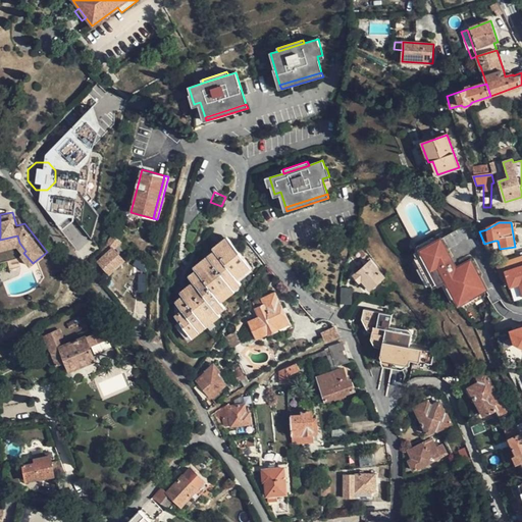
[(469,224),(415,253),(446,313),(500,284),(469,224)]
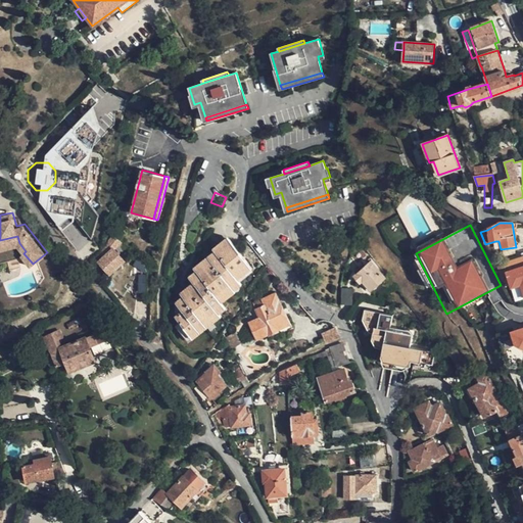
[(0,238),(0,248),(19,243),(17,236),(0,240),(0,238)]
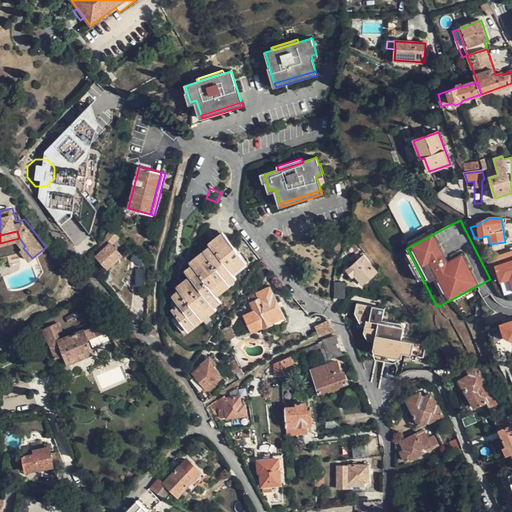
[(119,238),(110,232),(105,239),(107,241),(103,245),(106,248),(97,257),(108,269),(122,256),(112,245),(119,238)]
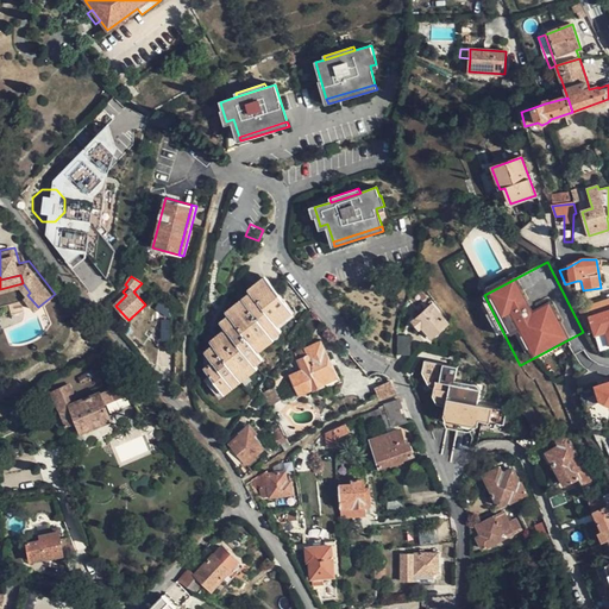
[(249,290),(250,293),(267,280),(264,277),(249,290)]
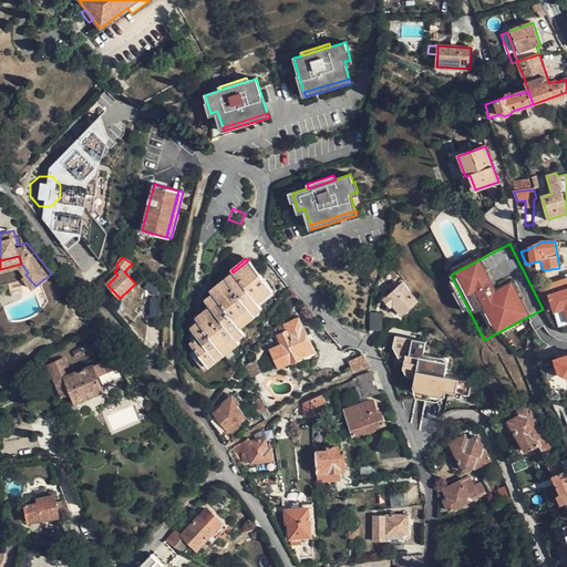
[(248,260),(233,272),(236,276),(228,281),(222,287),(219,284),(210,290),(213,294),(216,297),(207,303),(209,307),(212,309),(204,315),(206,318),(199,323),(198,322),(191,328),(191,329),(198,338),(191,343),(195,350),(205,363),(220,351),(236,339),(233,334),(240,328),(236,322),(250,310),(259,303),(256,300),(264,295),(261,292),(269,286),(248,260)]
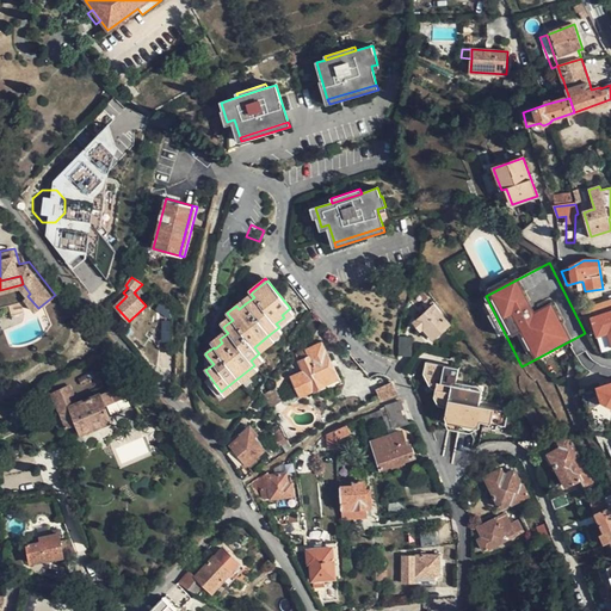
[(251,294),(242,300),(246,303),(254,297),(251,294)]
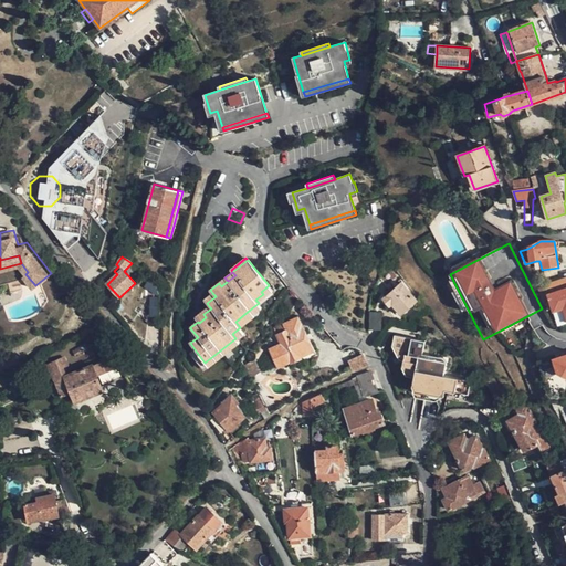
[(565,278),(543,284),(555,327),(565,324),(565,278)]
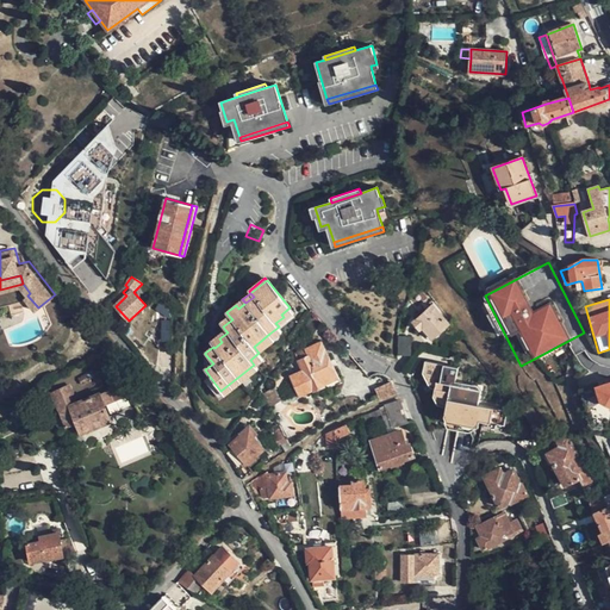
[(450,324),(433,305),(414,323),(421,331),(423,329),(433,340),(450,324)]
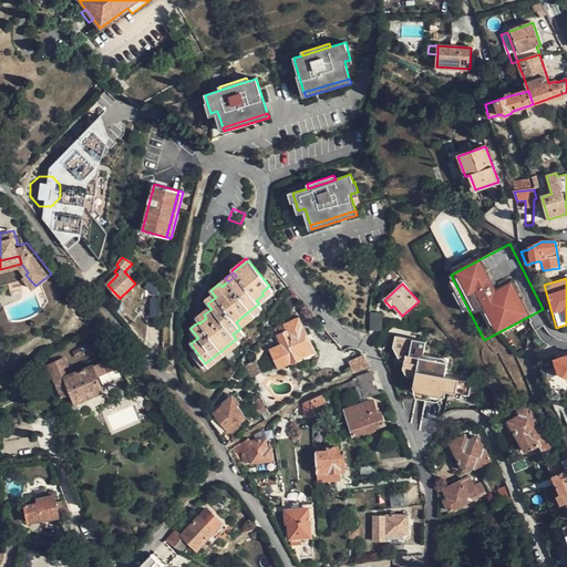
[(274,292),(269,286),(261,292),(264,295),(256,300),(259,303),(274,292)]
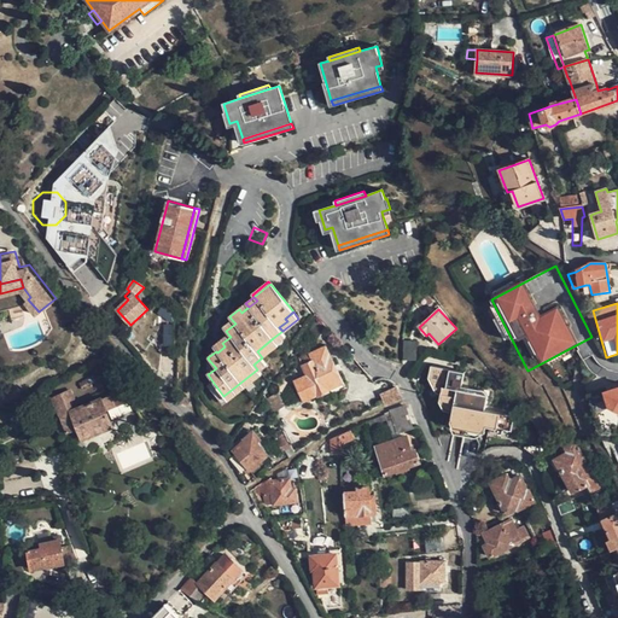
[(223,327),(226,331),(235,324),(232,320),(223,327)]
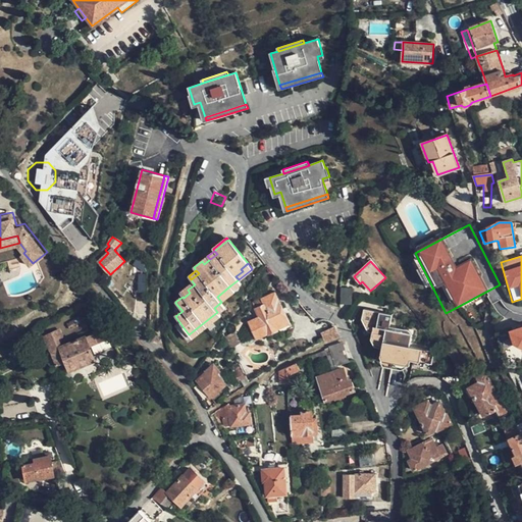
[(230,285),(235,291),(242,284),(239,279),(230,285)]
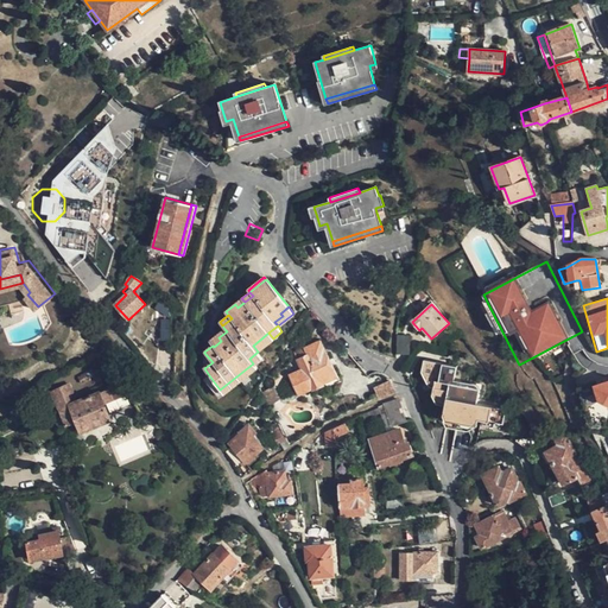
[(274,340),(273,339),(268,333),(253,346),(258,352),(274,340)]
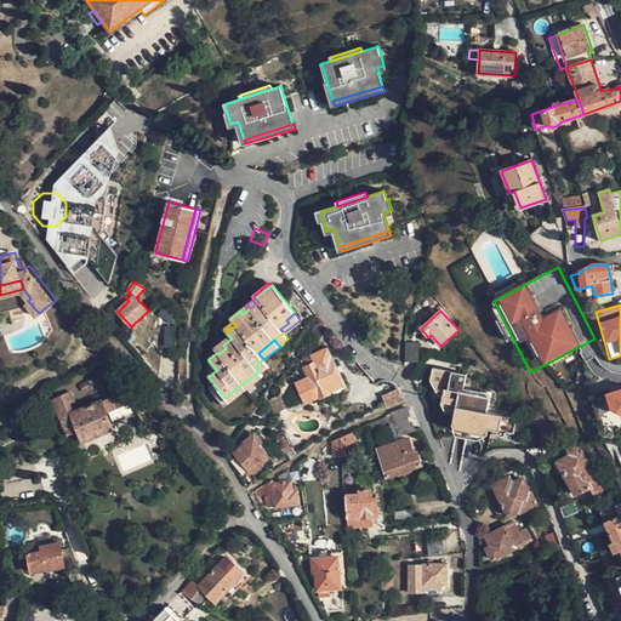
[(223,345),(222,342),(214,348),(217,353),(218,354),(226,348),(223,345)]
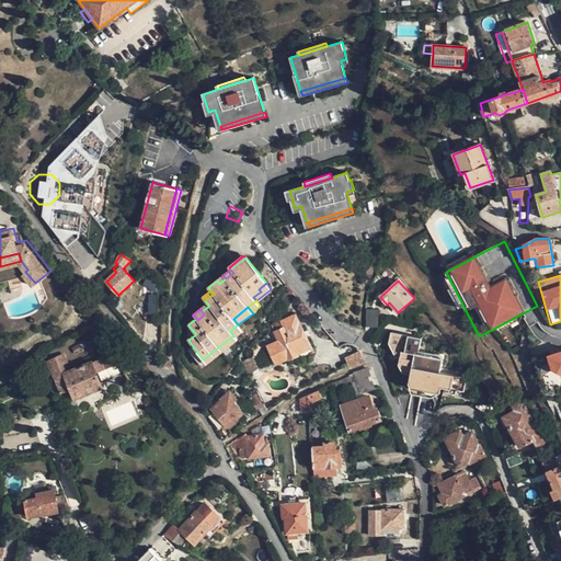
[(378,310),(367,310),(367,327),(378,328),(378,310)]
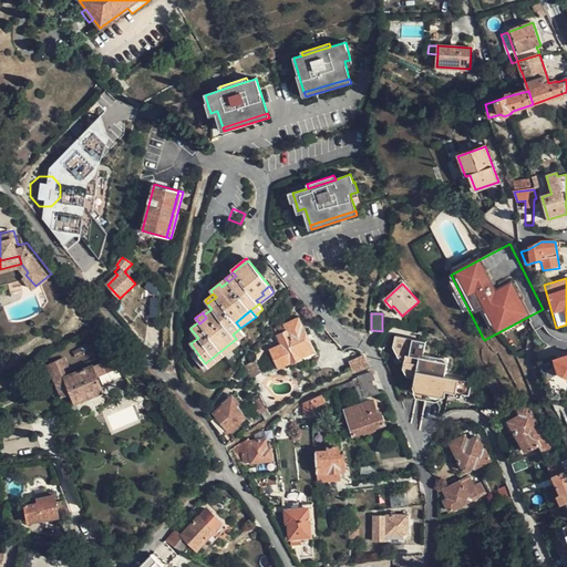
[(275,330),(282,346),(290,363),(291,364),(302,359),(302,358),(315,352),(301,326),(297,328),(294,321),(275,330)]
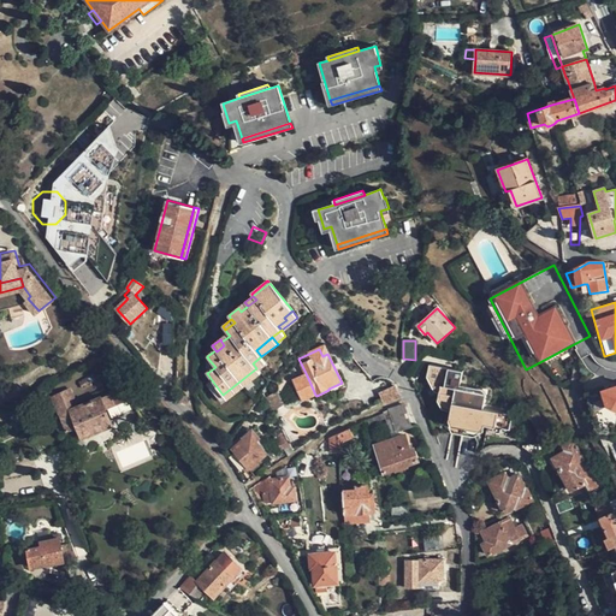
[(93,356),(83,362),(87,367),(96,361),(93,356)]
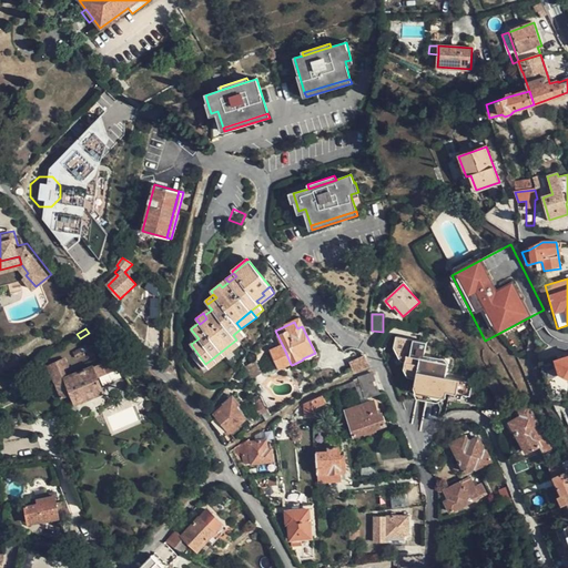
[(236,340),(239,342),(246,335),(241,328),(233,335),(236,340)]
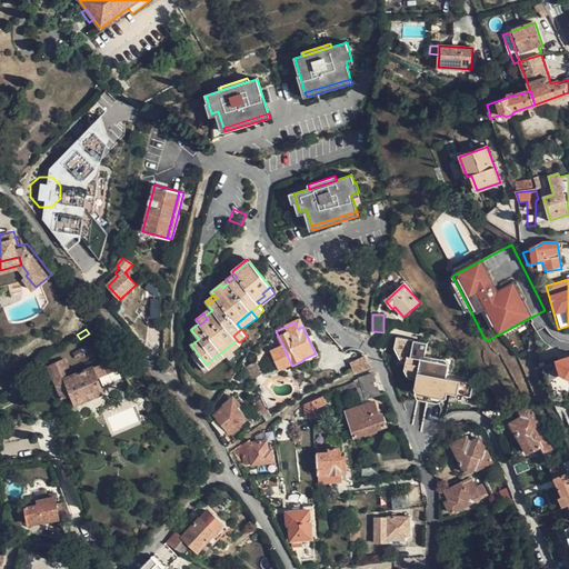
[(446,380),(446,377),(448,367),(446,367),(420,362),(421,358),(423,345),(396,339),(396,346),(399,355),(407,355),(406,362),(405,369),(418,371),(417,379),(416,387),(445,392),(476,398),(477,389),(473,386),(446,380)]
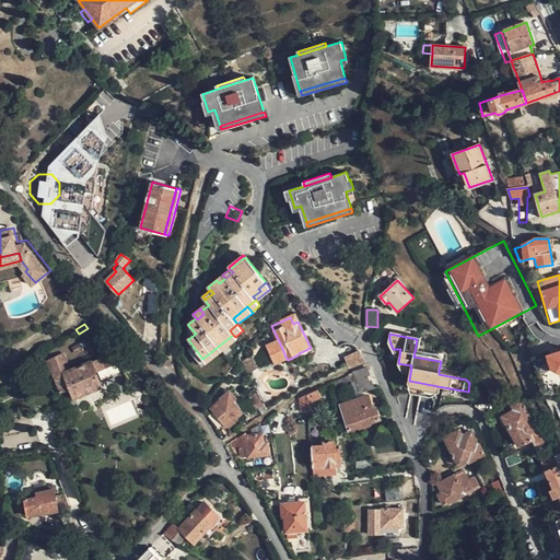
[(218,347),(222,351),(237,339),(235,337),(233,335),(218,347)]
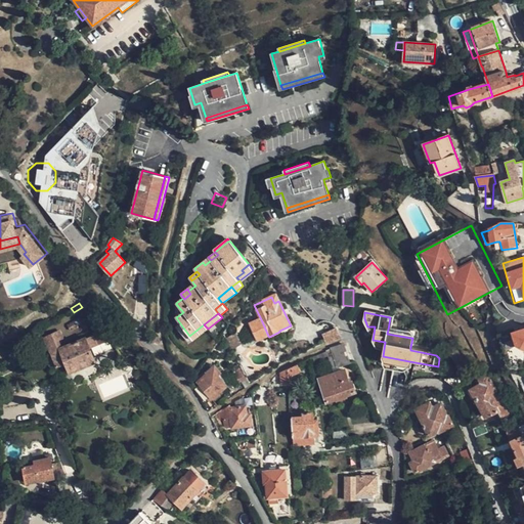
[(268,336),(261,319),(250,324),(258,340),(268,336)]
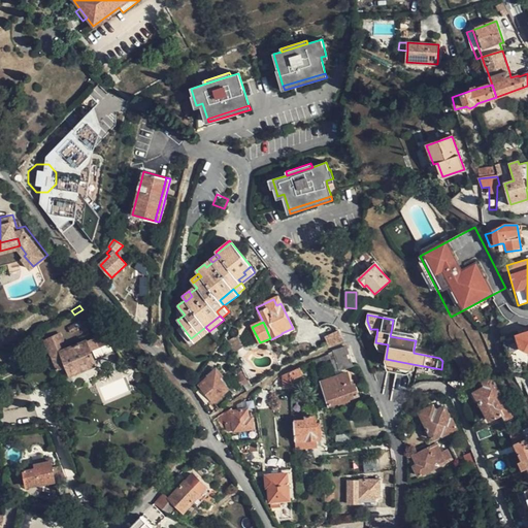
[(74,324),(69,327),(72,333),(78,329),(74,324)]
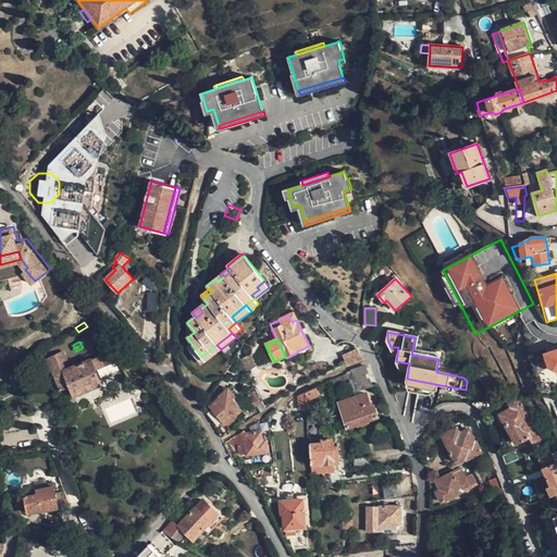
[(200,364),(206,361),(201,357),(192,344),(187,348),(200,364)]
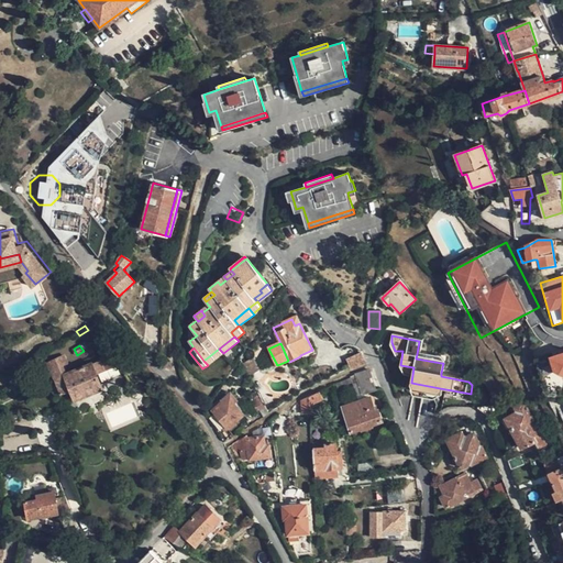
[(208,365),(223,353),(219,349),(203,361),(208,365)]
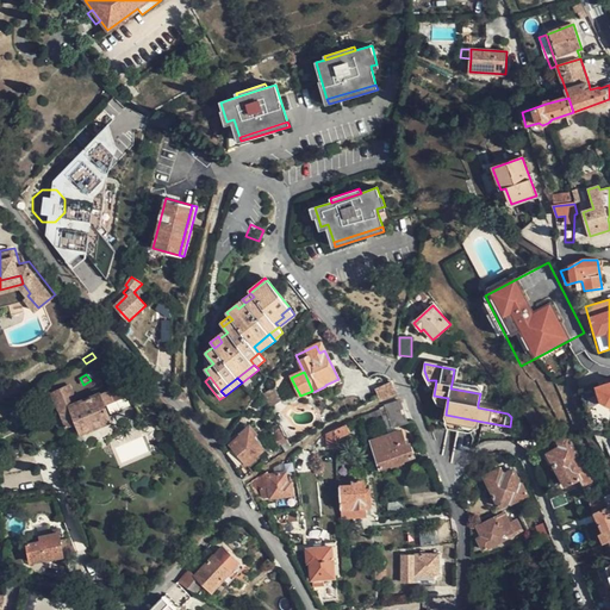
[(599,385),(578,392),(584,411),(591,412),(609,406),(609,387),(608,380),(598,383),(599,385)]
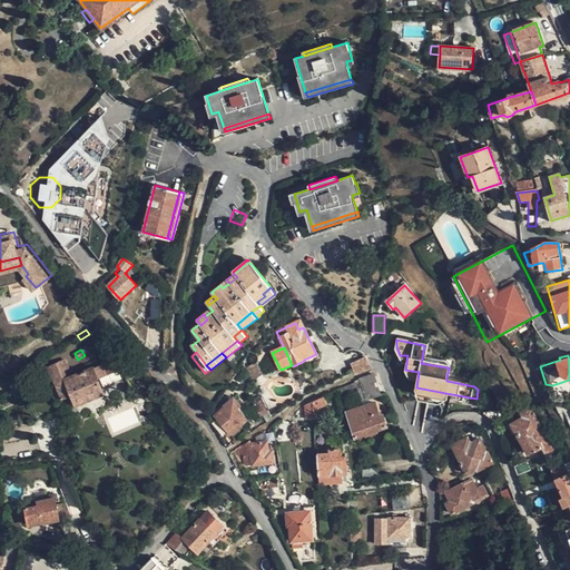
[(370,367),(366,357),(353,364),(356,373),(370,367)]
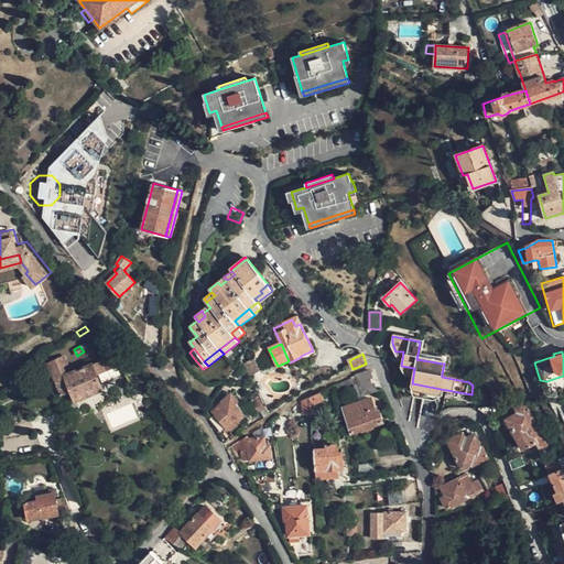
[(441,359),(418,355),(416,359),(442,364),(441,359)]
